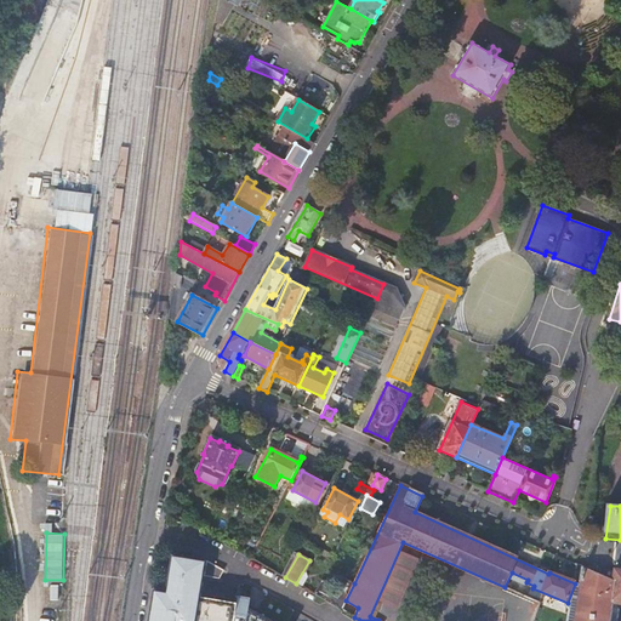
[(166,592),(153,590),(147,620),(289,620),(295,611),(266,596),(256,614),(250,609),(250,598),(238,596),(238,603),(203,598),(205,576),(220,580),(224,571),(208,562),(171,556),(166,592)]
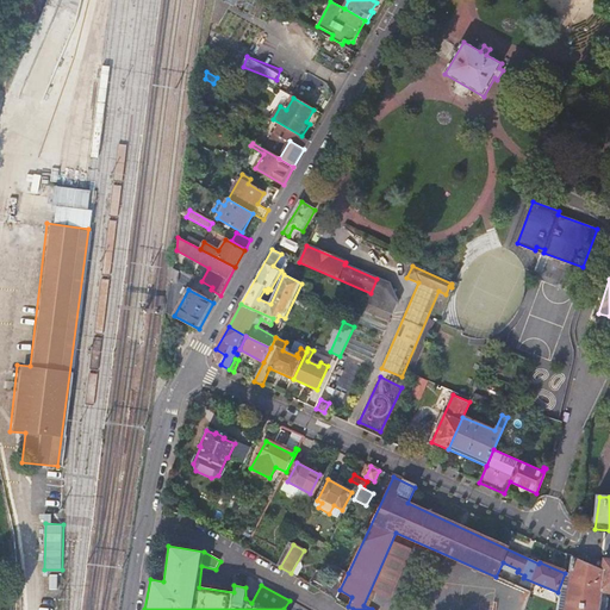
[(576,559),(572,558),(564,609),(604,609),(607,597),(604,591),(602,589),(604,571),(598,568),(583,562),(576,559)]
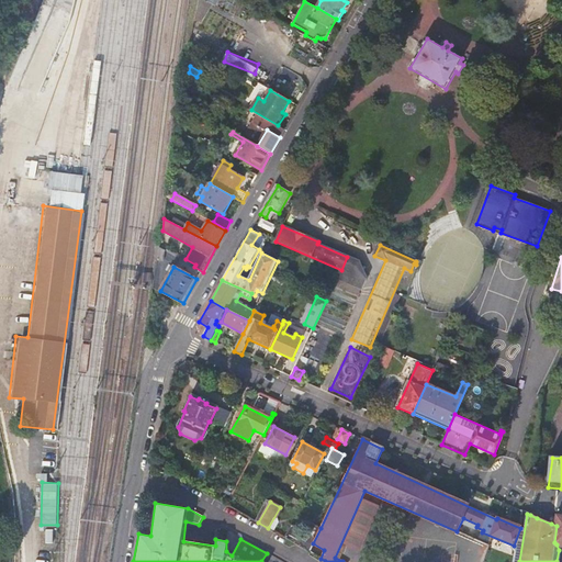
[(304,534),(292,526),(285,538),(310,551),(313,543),(321,528),(313,524),(308,526),(304,534)]
